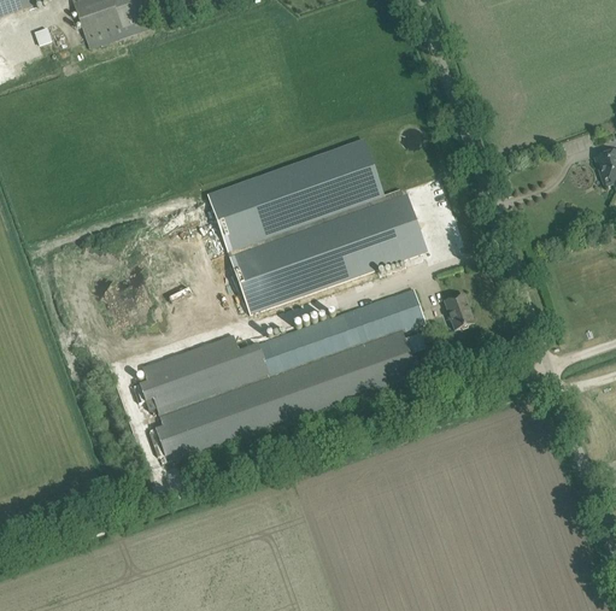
[(0,13),(37,0),(0,0),(0,13)]
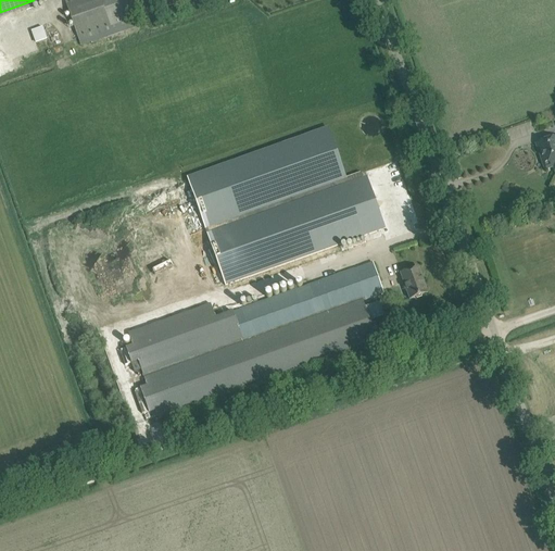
[(79,41),(129,24),(139,21),(136,12),(171,0),(68,0),(65,1),(79,41)]
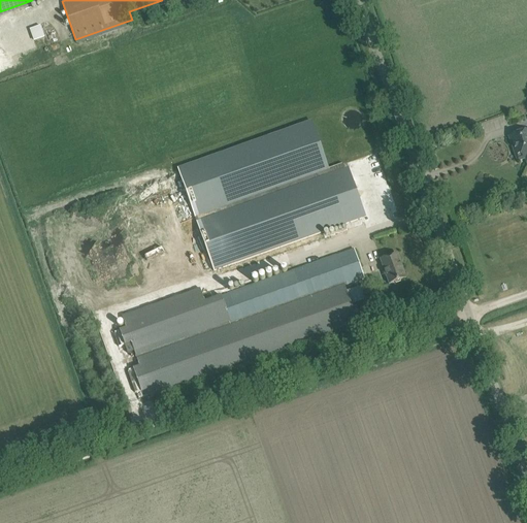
[(39,22),(29,25),(33,36),(43,32),(39,22)]
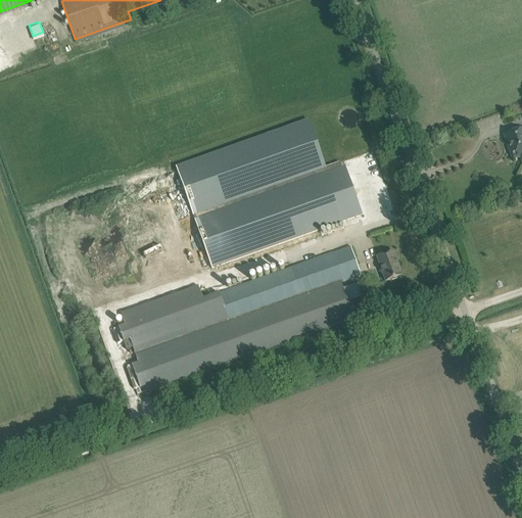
[(303,123),(177,169),(212,270),(335,226),(360,217),(349,189),(340,163),(321,170),(303,123)]
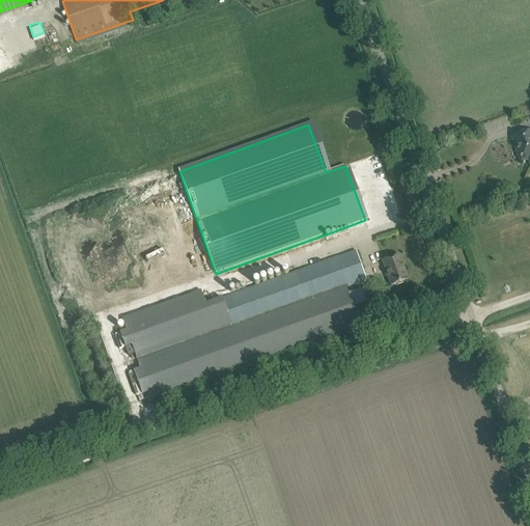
[(520,157),(528,155),(529,161),(529,126),(511,133),(513,141),(517,140),(518,144),(515,145),(520,157)]
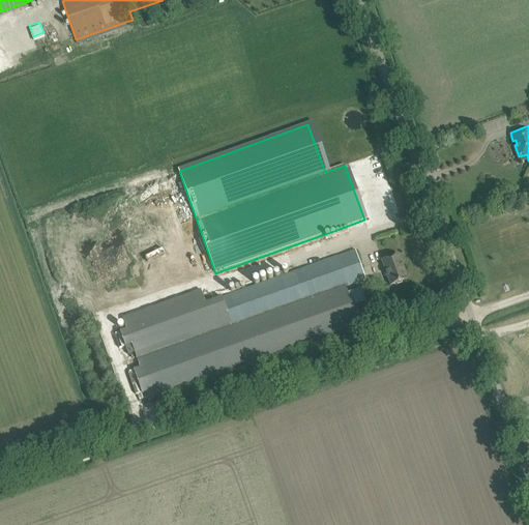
[(124,342),(127,350),(134,348),(139,363),(128,368),(128,369),(127,369),(135,389),(136,389),(137,390),(147,386),(150,395),(358,321),(345,282),(365,274),(355,245),(222,293),(227,309),(221,311),(224,321),(214,324),(200,285),(121,313),(125,325),(115,329),(115,330),(114,330),(118,344),(124,342)]
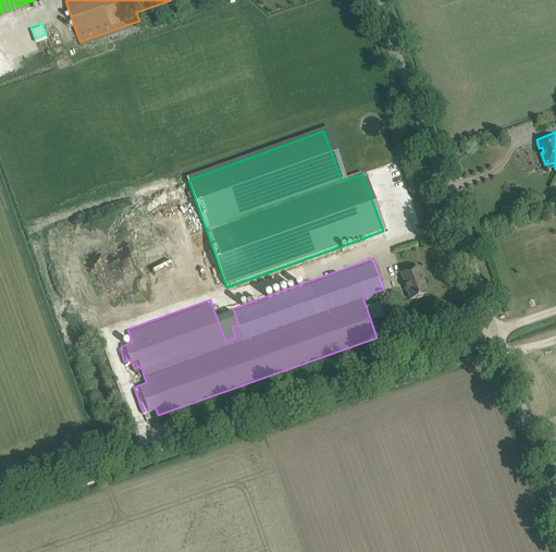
[(418,262),(414,265),(400,269),(410,295),(428,289),(418,262)]
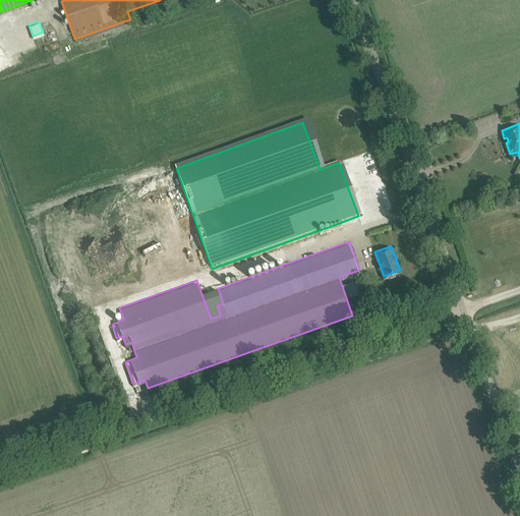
All buildings are outlined.
